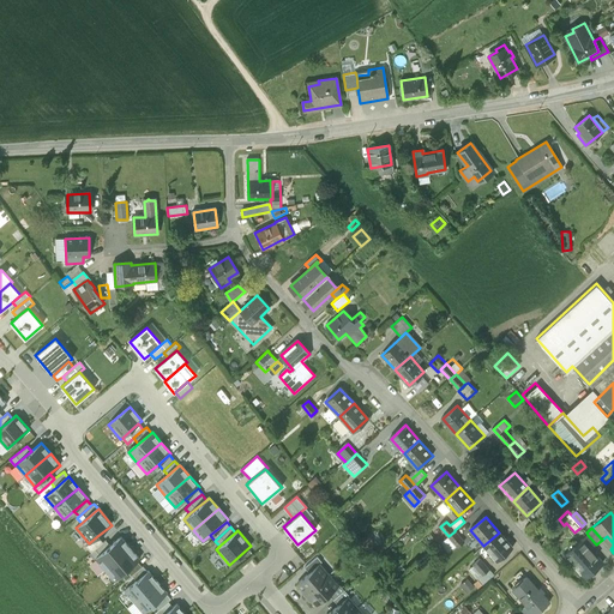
[(464,542),(455,531),(449,536),(458,548),(464,542)]
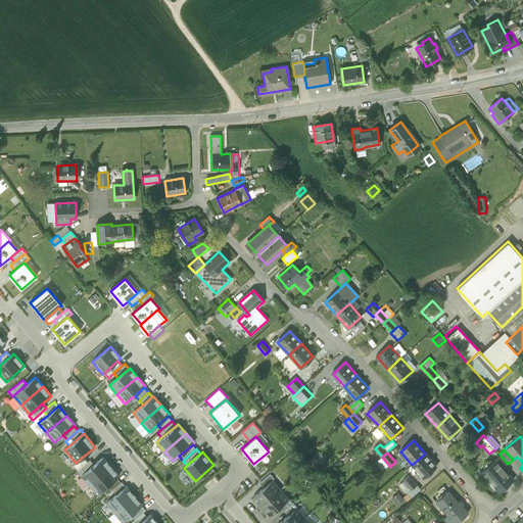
[(436,467),(425,454),(412,465),(424,478),(436,467)]
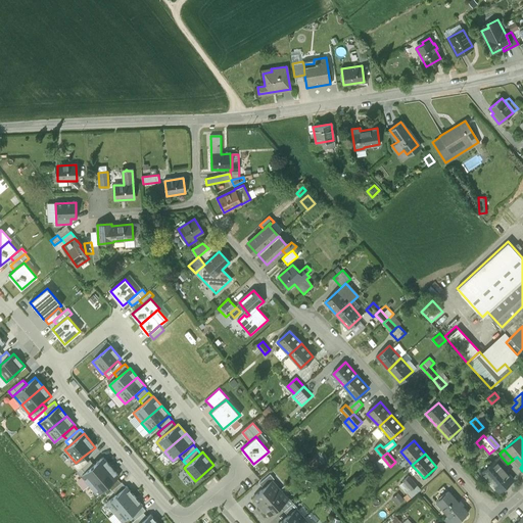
[(508,464),(501,456),(495,460),(503,468),(508,464)]
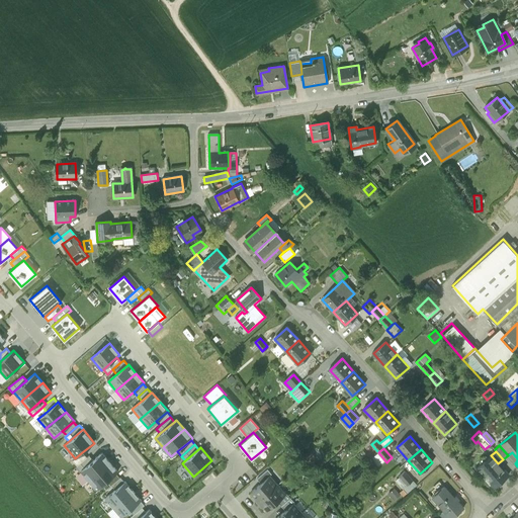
[(75,458),(73,461),(77,466),(87,457),(82,452),(75,458)]
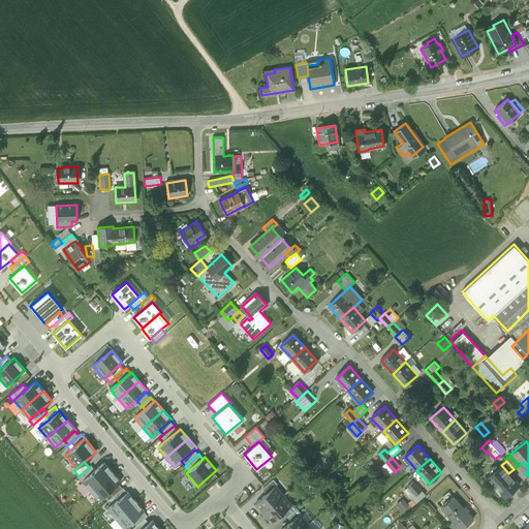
[(90,491),(113,471),(104,462),(95,470),(82,480),(90,491)]
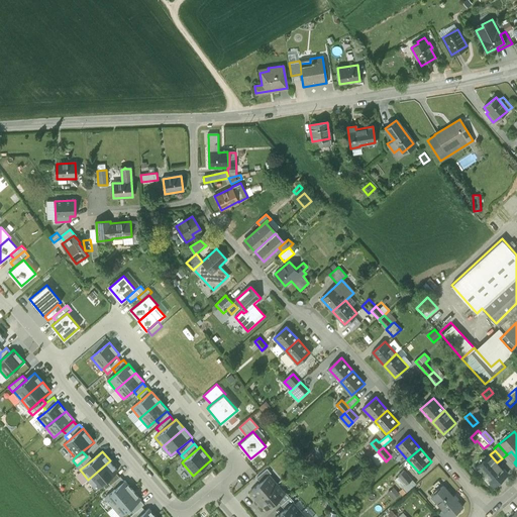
[(376,451),(371,456),(379,464),(384,459),(376,451)]
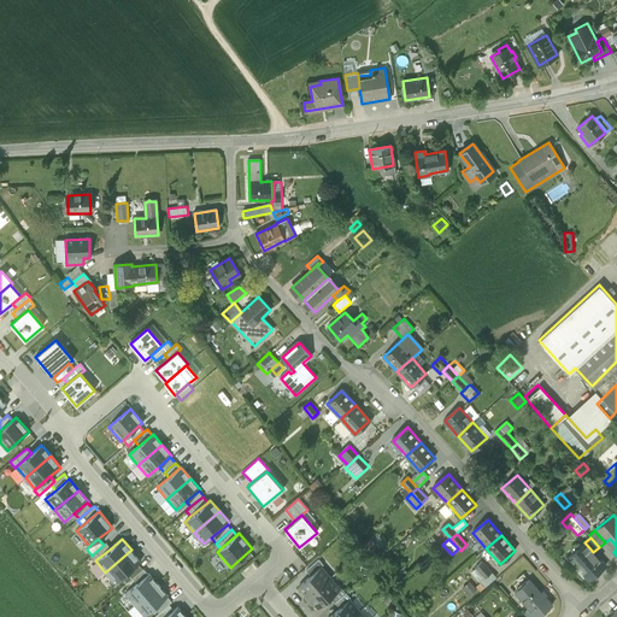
[(92,556),(89,557),(94,562),(95,560),(111,548),(106,542),(104,545),(92,556)]
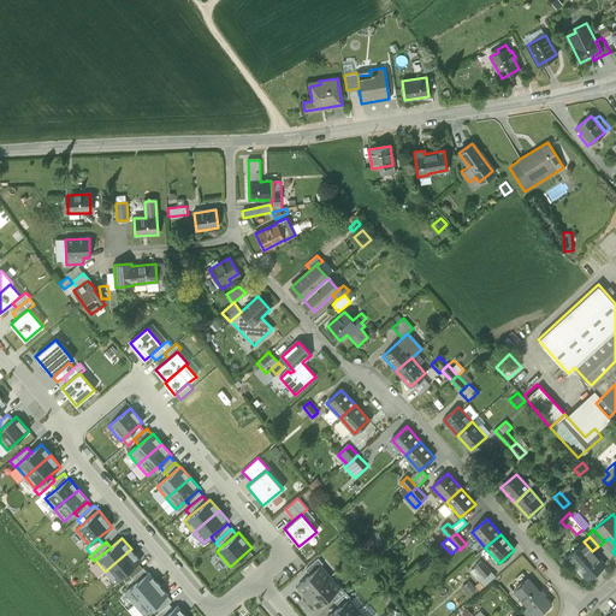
[(592,551),(584,542),(566,557),(574,567),(579,562),(592,576),(604,566),(592,551)]
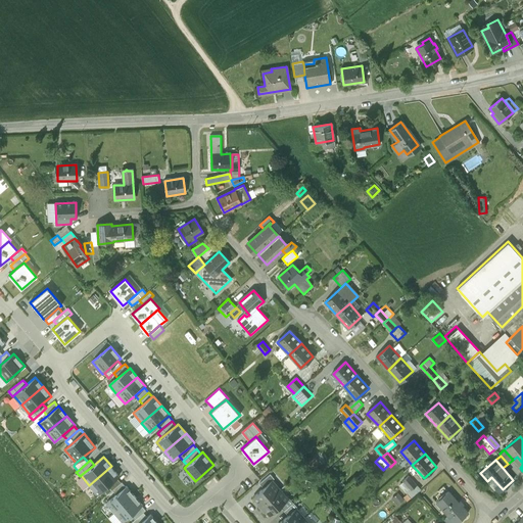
[(120,476),(111,466),(89,485),(97,494),(103,489),(116,478),(120,476)]
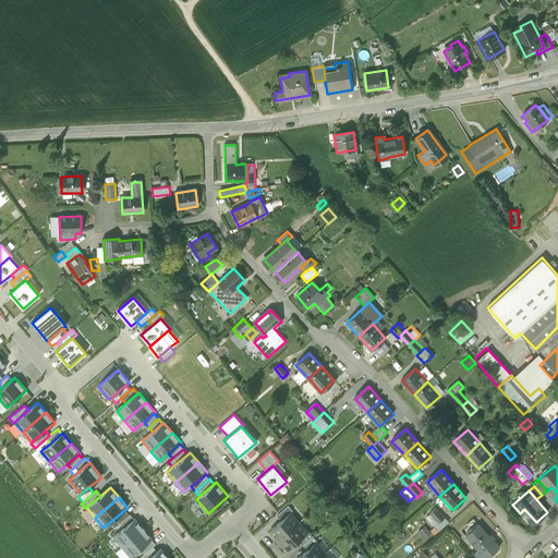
[(288,506),(277,516),(281,520),(290,512),(292,510),(288,506)]
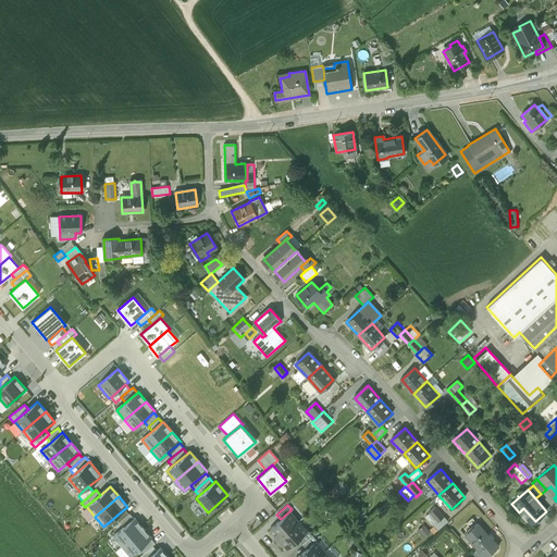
[(444,517),(435,508),(430,512),(438,522),(444,517)]
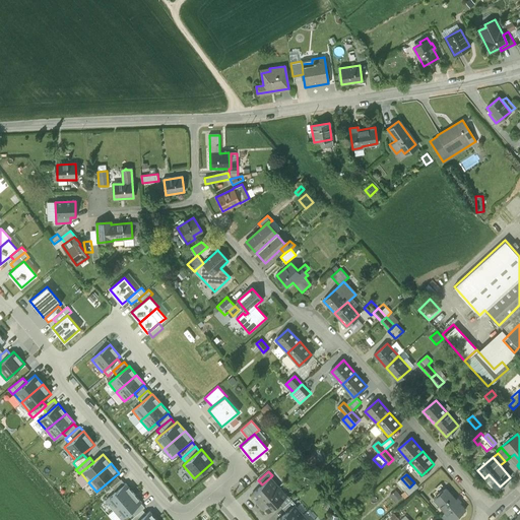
[(112,488),(120,479),(116,475),(103,486),(107,492),(112,488)]
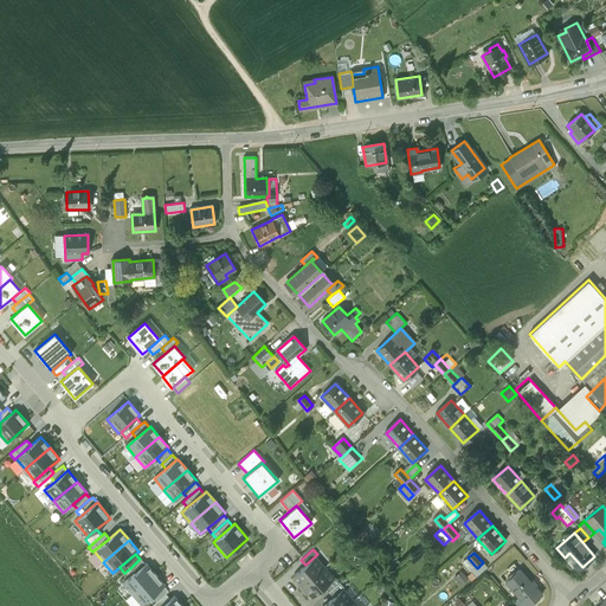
[(401,563),(394,555),(385,563),(392,572),(401,563)]
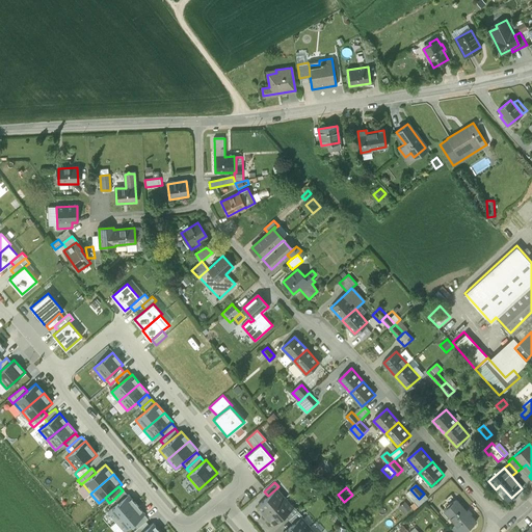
[(268,496),(257,505),(265,515),(285,498),(276,488),(268,496)]
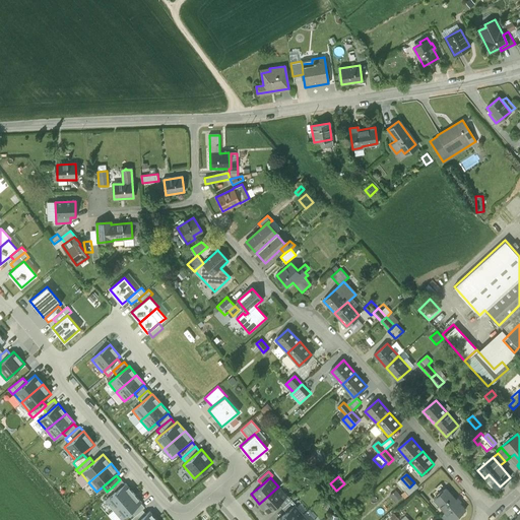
[(120,479),(112,488),(116,492),(125,483),(121,479),(120,479)]
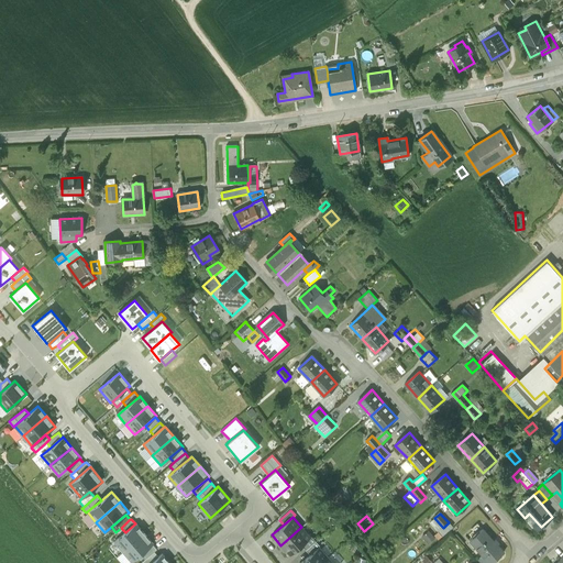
[(449,522),(443,528),(438,532),(443,537),(454,527),(449,522)]
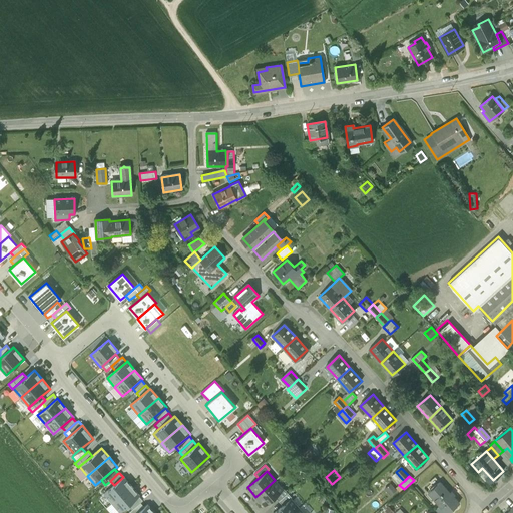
[(124,477),(123,477),(114,485),(104,493),(112,503),(131,486),(124,477)]
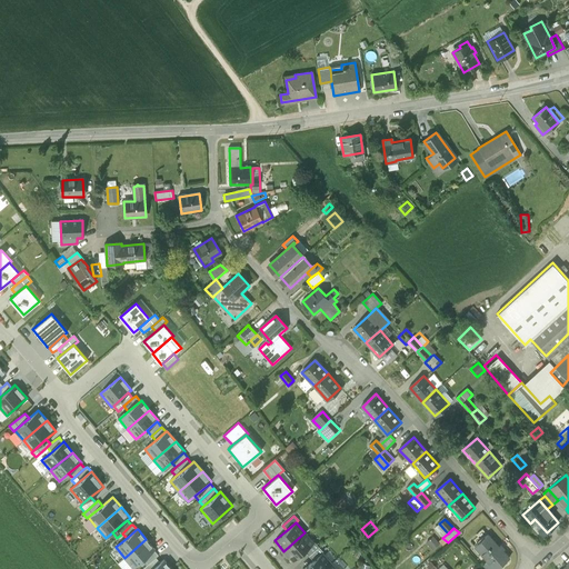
[(305,532),(283,551),(292,561),(305,550),(313,543),(305,532)]
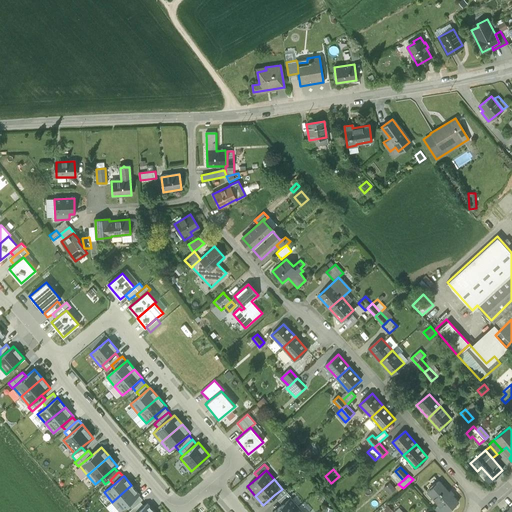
[(452,496),(439,482),(428,492),(439,506),(445,511),(447,511),(458,503),(452,496)]
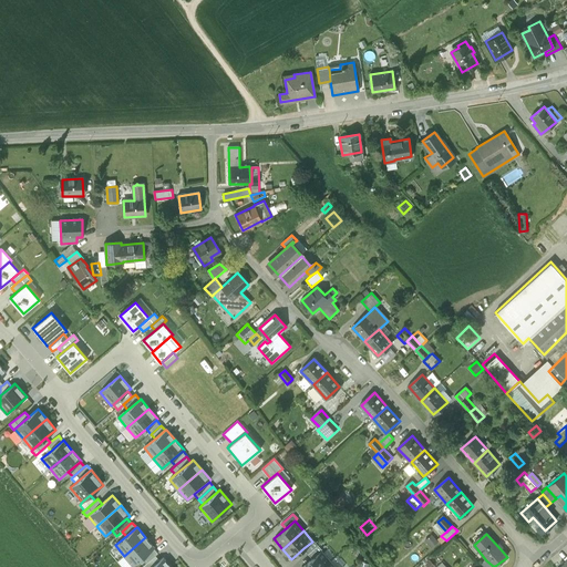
[(432,535),(425,540),(431,549),(439,543),(432,535)]
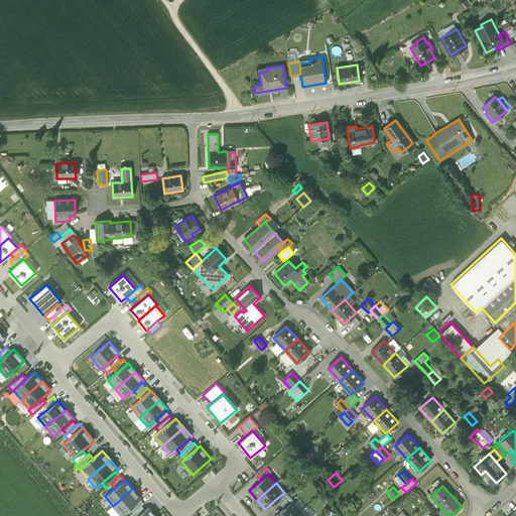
[(140,498),(132,489),(113,506),(121,515),(129,508),(140,499),(140,498)]
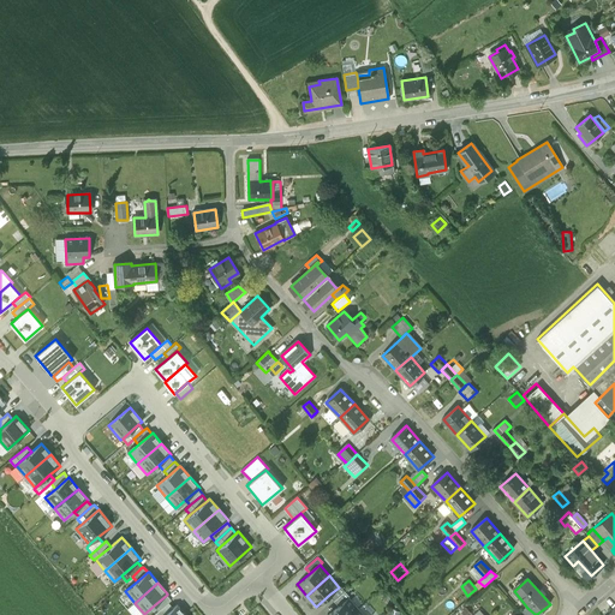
[(339,587),(329,595),(334,601),(345,591),(340,585),(339,587)]
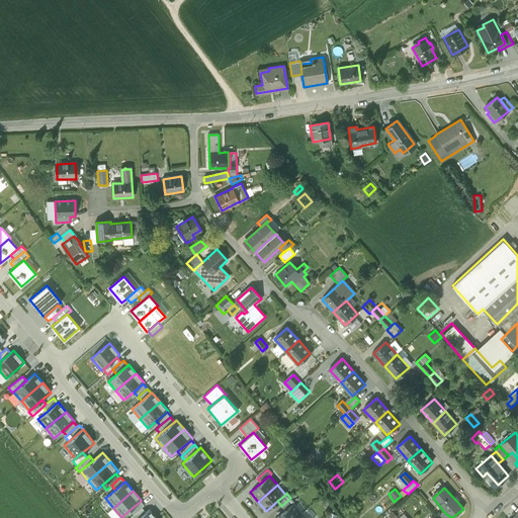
[(290,498),(281,506),(285,510),(293,504),(294,502),(290,498)]
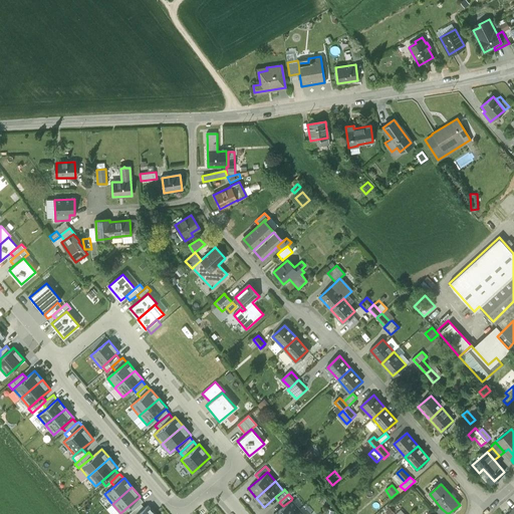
[(129,506),(133,510),(141,503),(144,501),(140,497),(129,506)]
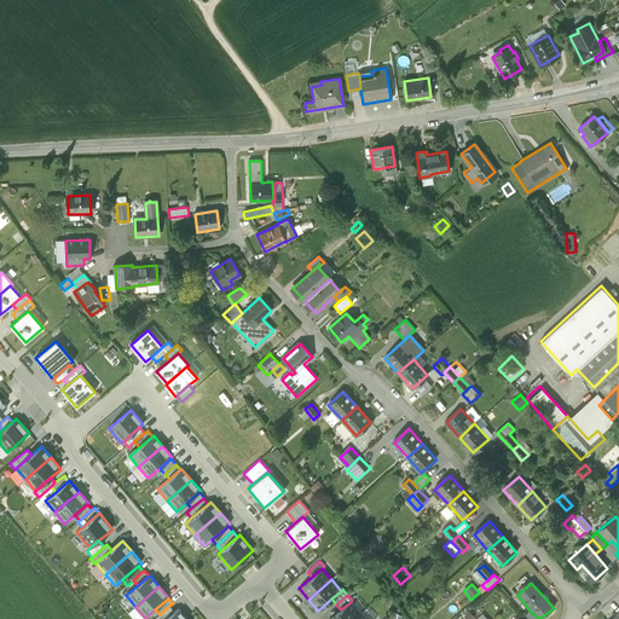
[(341,609),(330,618),(352,618),(360,613),(351,602),(341,609)]
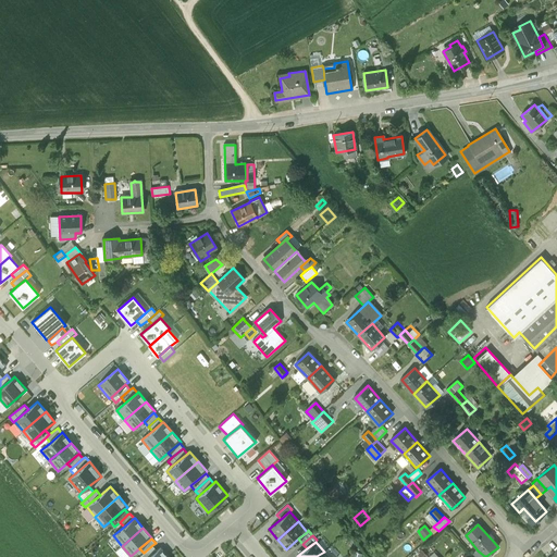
[(149,556),(157,551),(152,545),(144,553),(141,555),(143,556),(149,556)]
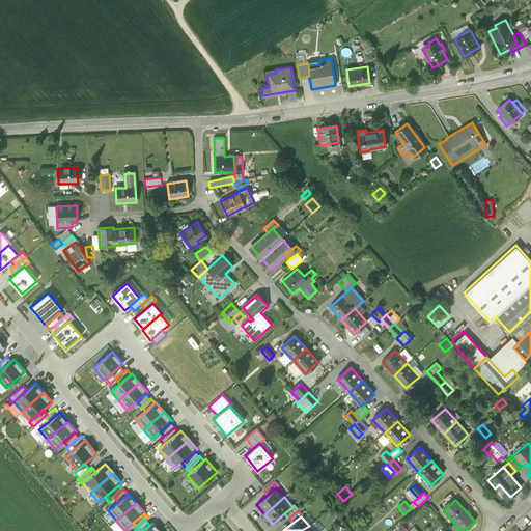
[(149,525),(142,530),(160,530),(152,522),(149,525)]
